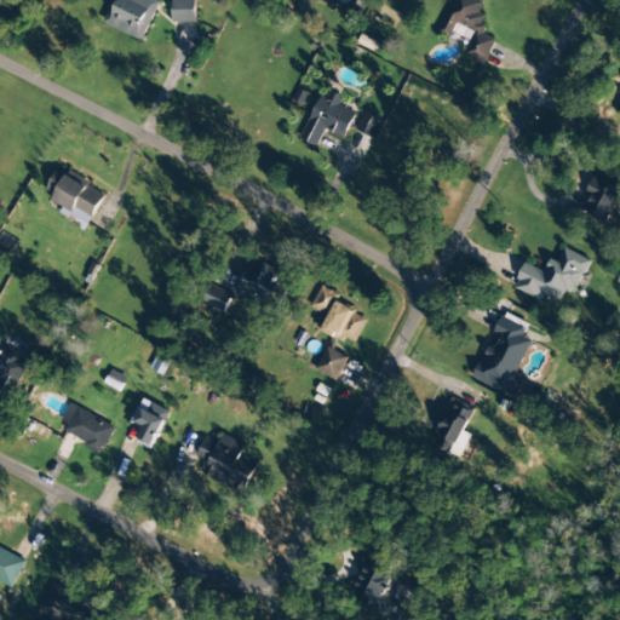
[(143,41),(160,1),(156,0),(114,0),(104,24),(143,41)]
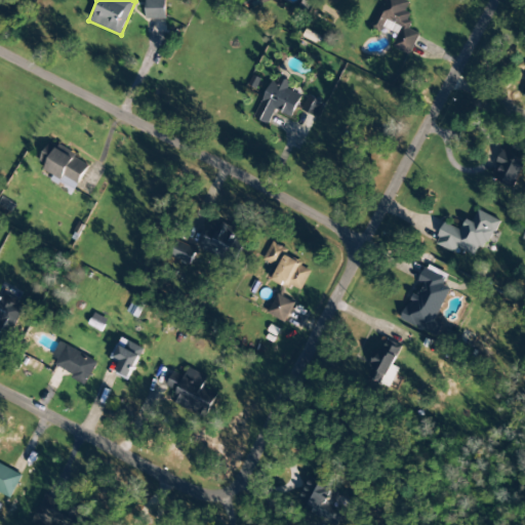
[(165,0),(145,0),(146,19),(166,19),(165,0)]
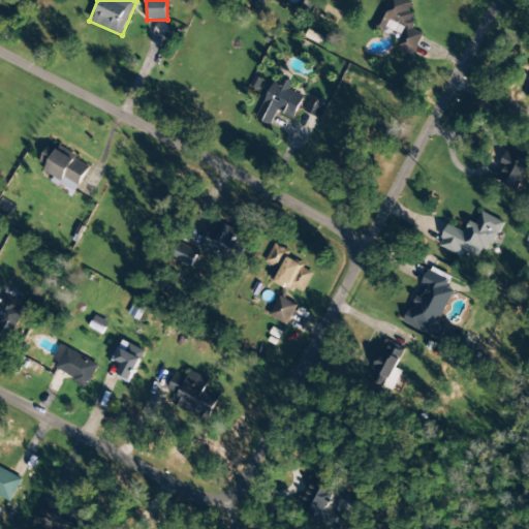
[(386,0),(373,29),(383,34),(390,22),(404,28),(395,48),(411,56),(422,34),(410,29),(416,16),(408,11),(413,1),(410,0),(386,0)]
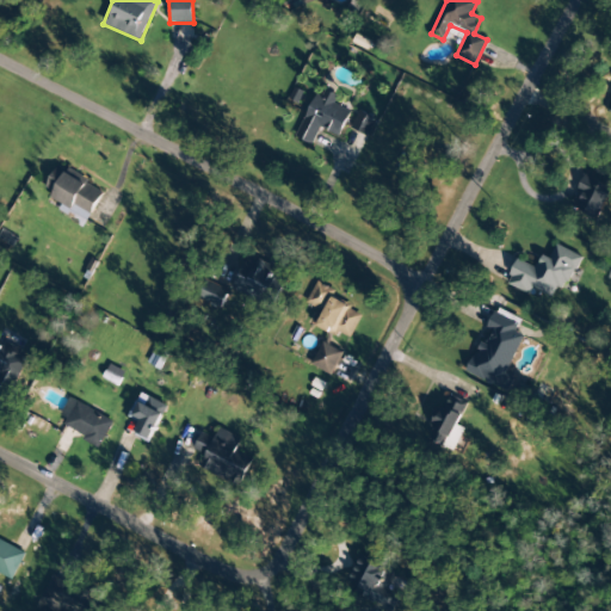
[(296,139),(312,146),(320,128),(339,137),(351,111),(334,104),(339,97),(320,88),(296,139)]
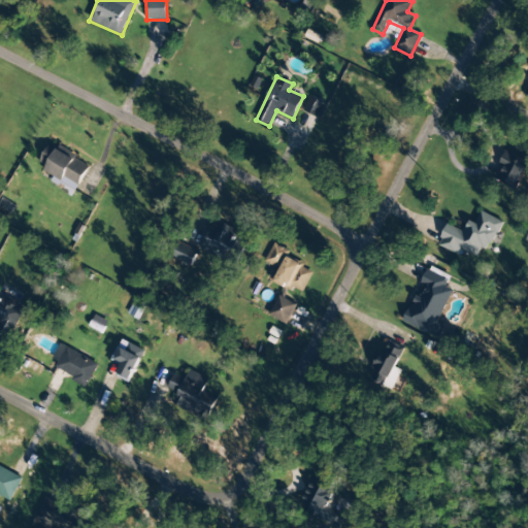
[(320,118),(325,102),(308,97),(303,112),(320,118)]
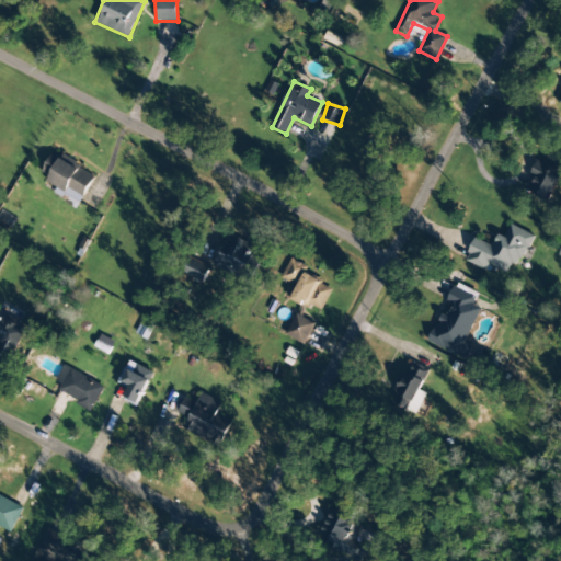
[(81,204),(95,174),(52,155),(43,173),(50,176),(47,183),(57,189),(55,192),(81,204)]
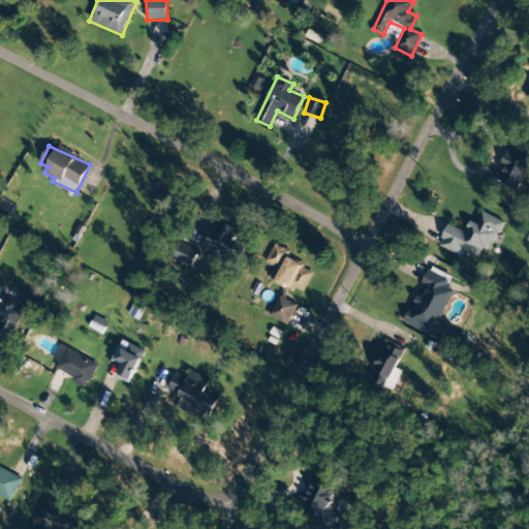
[(494,179),(519,189),(528,164),(528,161),(505,152),(494,179)]
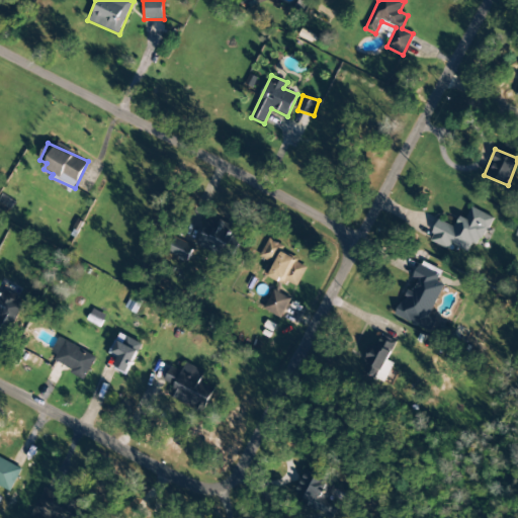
[(494,218),(471,208),(466,220),(459,217),(454,227),(438,221),(429,242),(450,251),(452,246),(468,252),(472,244),(482,247),(494,218)]
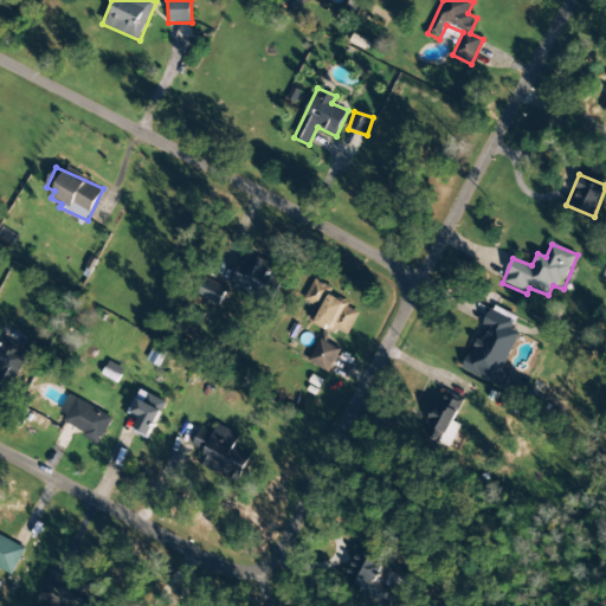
[(231,288),(271,304),(284,271),(245,255),(231,288)]
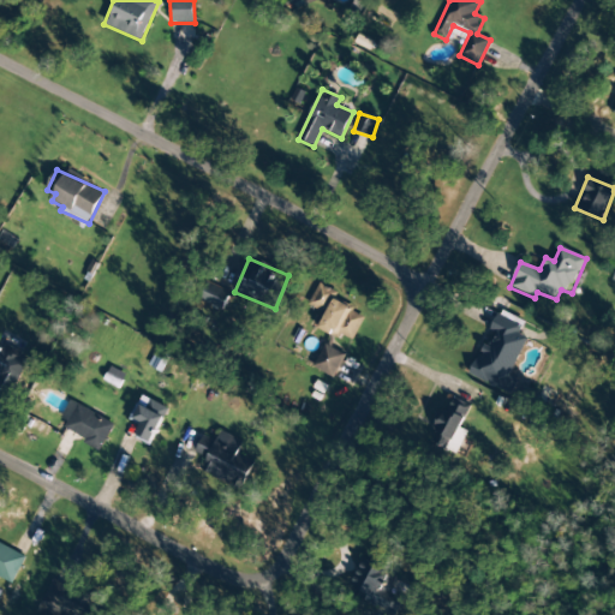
[(366,312),(316,290),(308,306),(323,312),(317,327),(352,342),(366,312)]
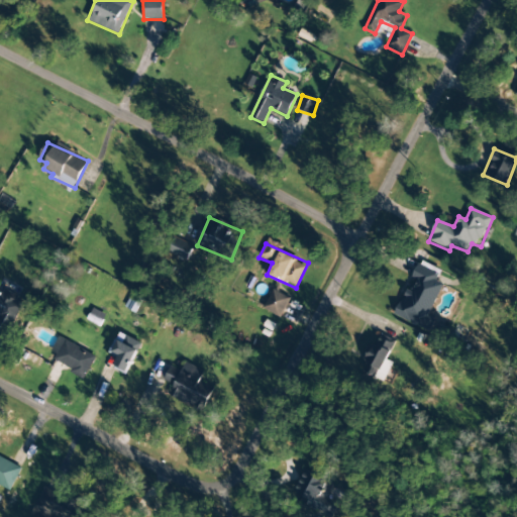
[(430,331),(435,319),(429,317),(442,284),(435,281),(439,274),(418,265),(411,280),(411,279),(396,317),(430,331)]
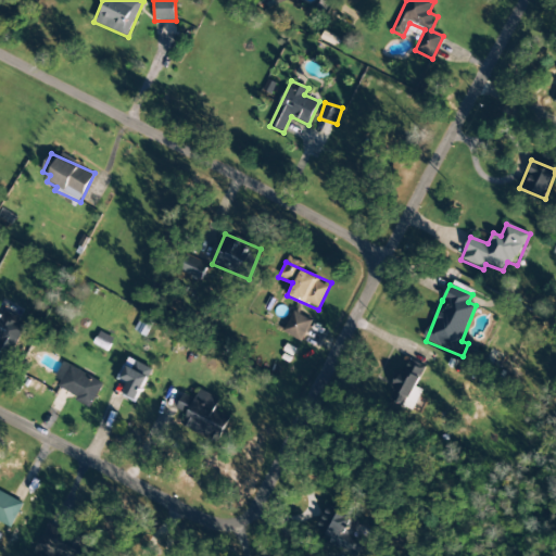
[(283,332),(302,342),(312,321),(294,312),(283,332)]
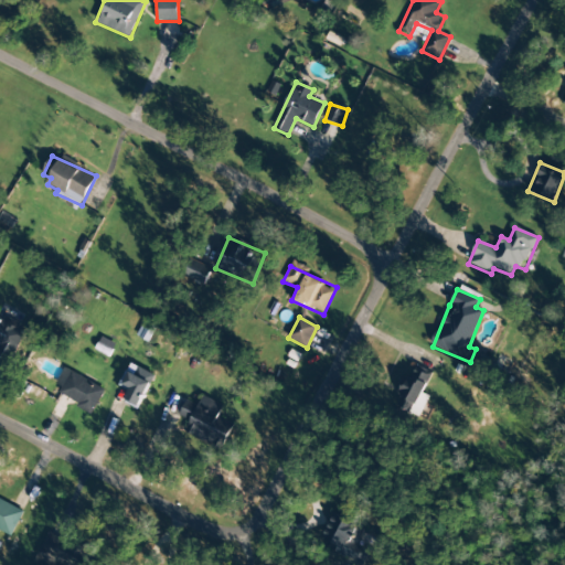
[(0,363),(8,368),(25,329),(3,319),(2,320),(0,319),(0,363)]
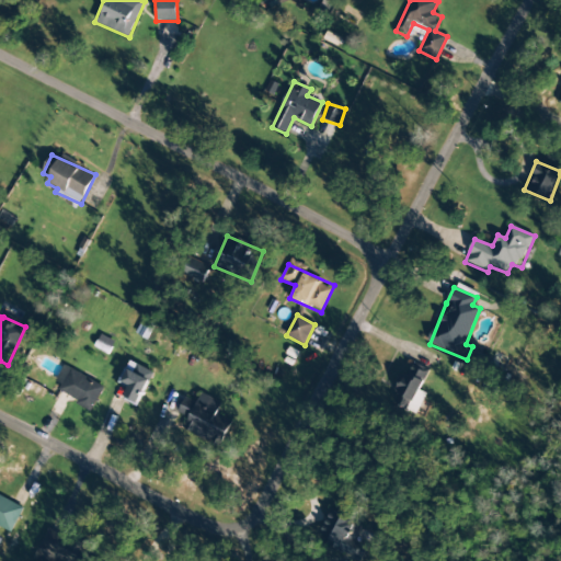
[(135,333),(147,341),(155,327),(142,320),(135,333)]
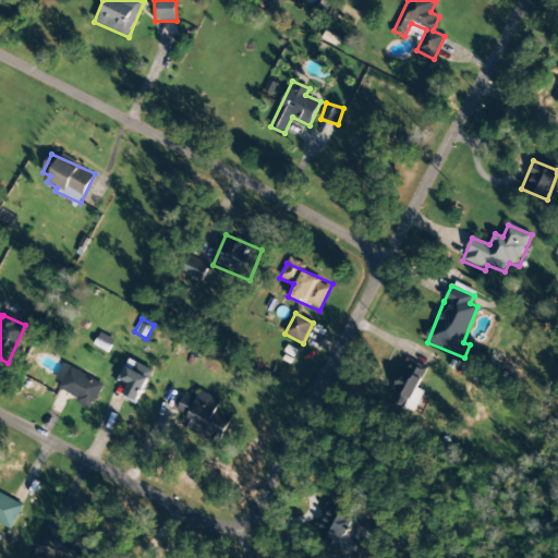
[(154,372),(129,359),(119,378),(130,384),(123,397),(137,403),(154,372)]
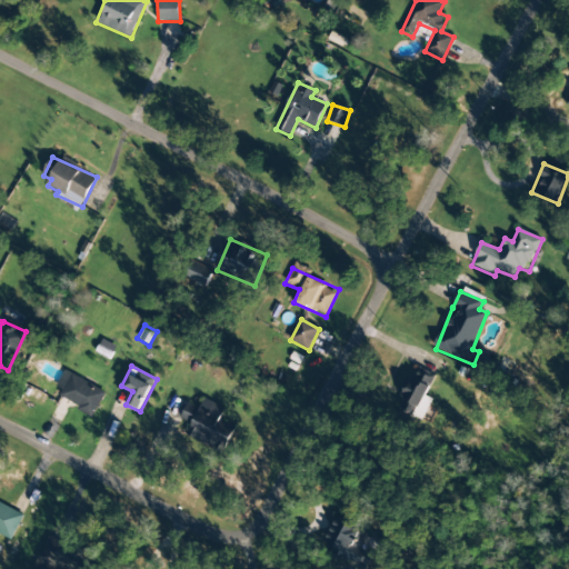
[(405,398),(399,408),(415,417),(436,377),(417,367),(400,397),(405,398)]
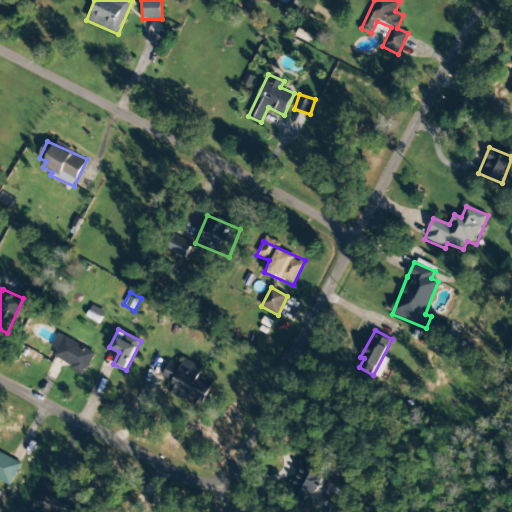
[(52,347),(56,349),(53,357),(72,365),(69,371),(84,376),(94,350),(57,335),(52,347)]
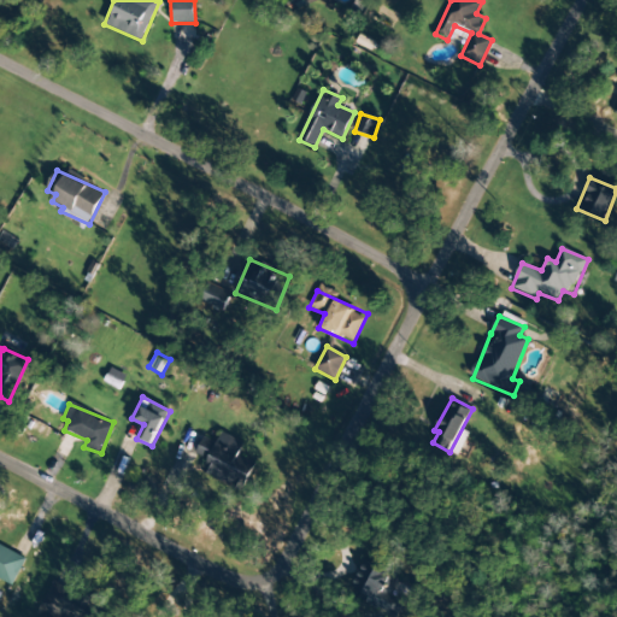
[(244,492),(256,463),(239,456),(245,442),(222,434),(218,444),(204,438),(197,454),(209,459),(203,474),(244,492)]
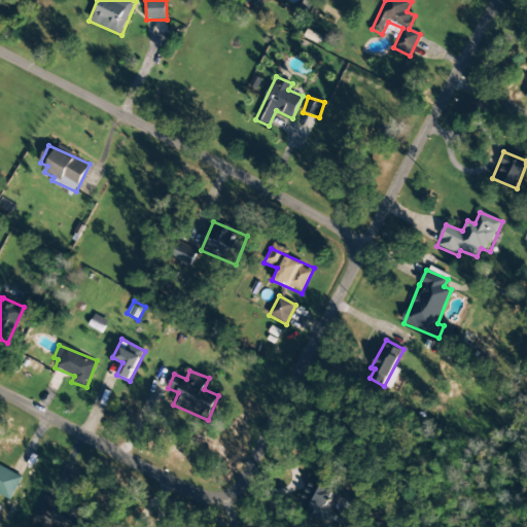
[(0,494),(10,500),(23,478),(0,465),(0,494)]
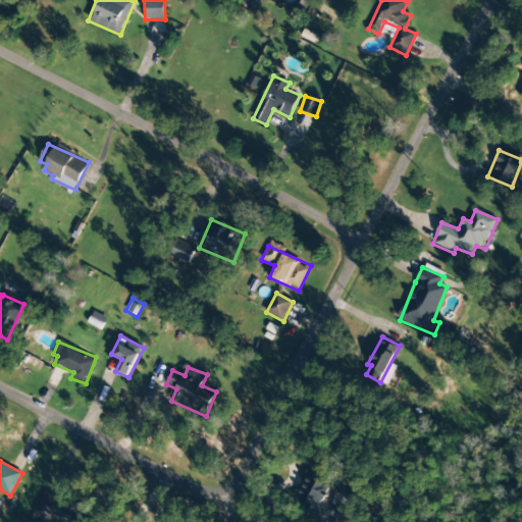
[(343,508),(326,501),(332,484),(307,475),(298,498),(307,502),(304,509),(337,521),(343,508)]
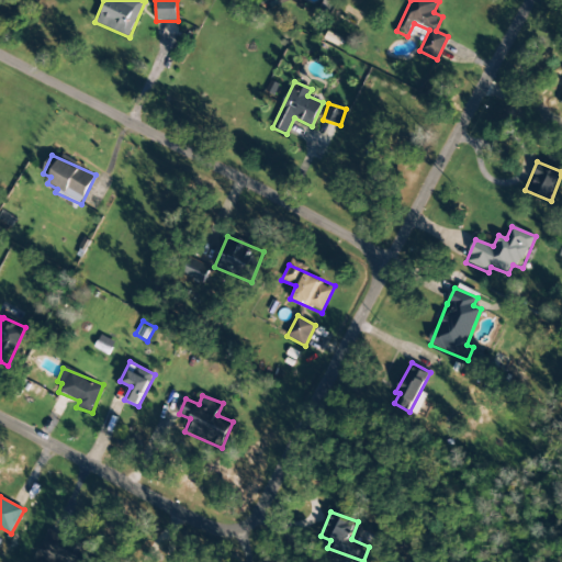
[(83,561),(90,549),(49,529),(37,554),(52,561),(83,561)]
